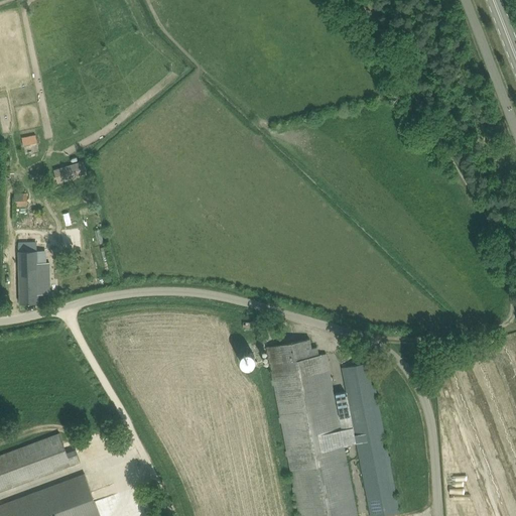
[(35,134),(22,137),(23,145),(37,142),(35,134)]
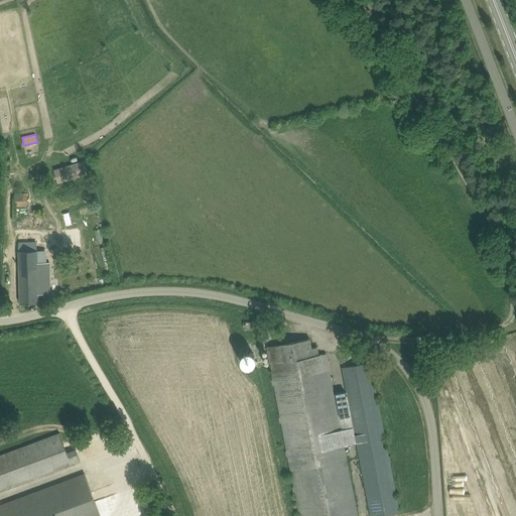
[(86,162),(58,169),(61,181),(89,173),(86,162)]
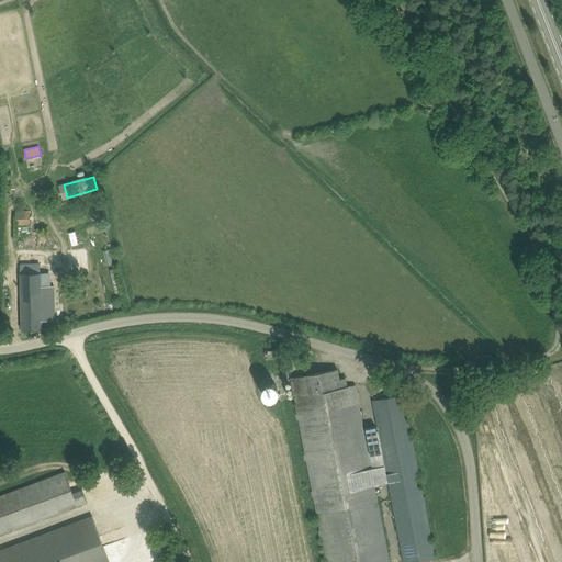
[(30,210),(15,210),(17,223),(30,223),(30,210)]
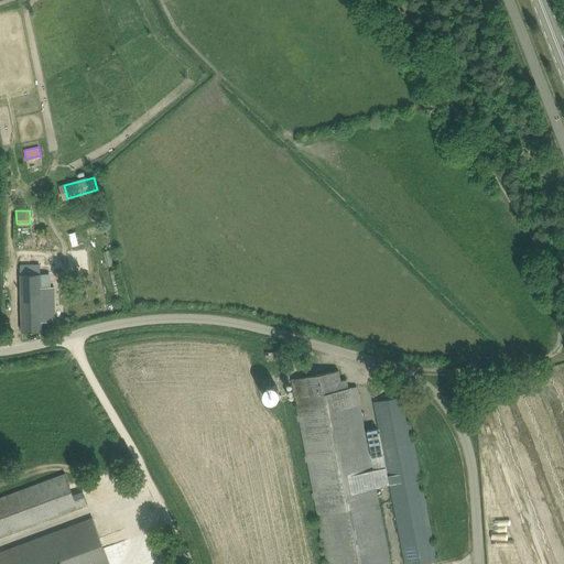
[(68,232),(72,246),(78,243),(75,231),(68,232)]
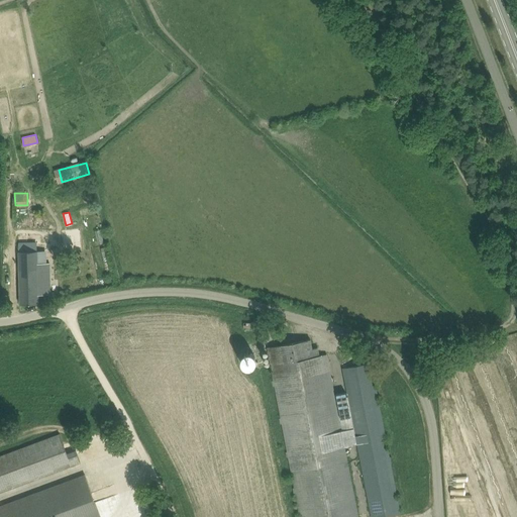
[(50,294),(49,263),(38,264),(38,251),(19,251),(20,304),(38,303),(38,295),(50,294)]
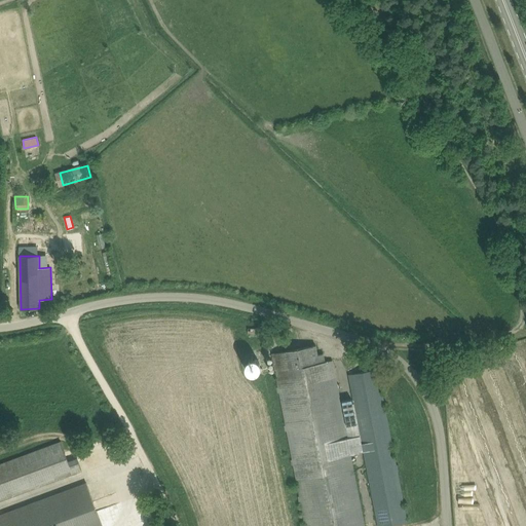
[(364,525),(349,452),(363,450),(377,525),(386,525),(407,522),(397,470),(398,470),(398,465),(396,465),(377,369),(349,374),(360,428),(358,428),(352,404),(343,406),(347,430),(345,431),(332,361),(325,362),(324,353),(317,354),(315,345),(272,353),(278,386),(277,387),(277,392),(278,392),(286,424),(284,425),(285,430),(287,430),(292,459),(291,459),(292,464),(293,464),(299,495),(298,496),(298,501),(300,501),(305,525),(303,525),(364,525)]
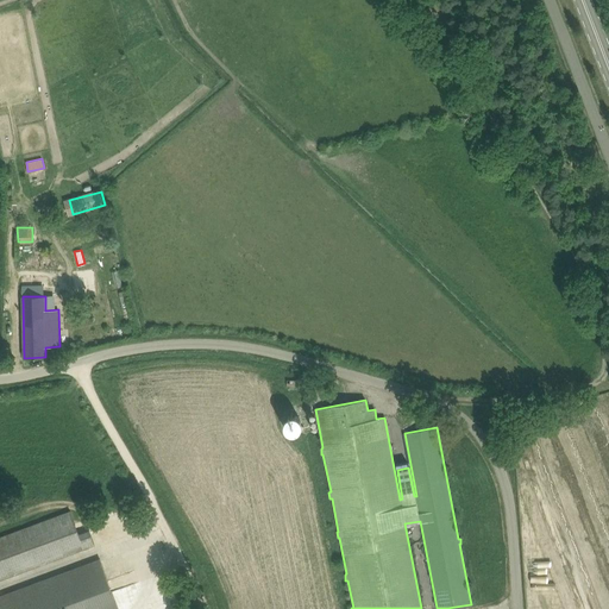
[(294,414),(292,414),(289,414),(287,415),(284,418),(283,419),(283,421),(283,425),(284,428),(286,429),(289,432),(293,432),(295,432),(299,429),(301,427),(301,425),(301,421),(300,418),(299,416),(296,415),(294,414)]
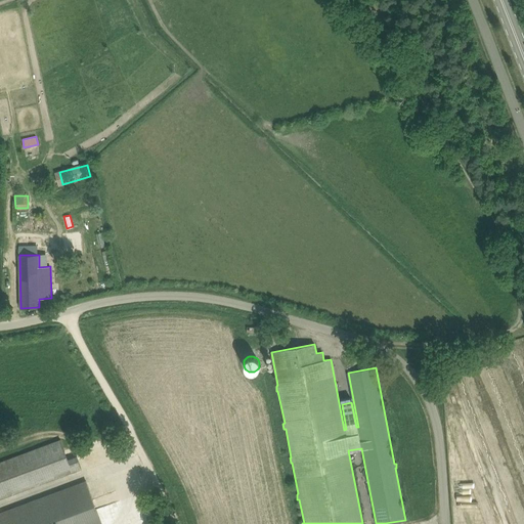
[(0,462),(0,496),(81,468),(76,453),(67,456),(60,440),(0,462)]
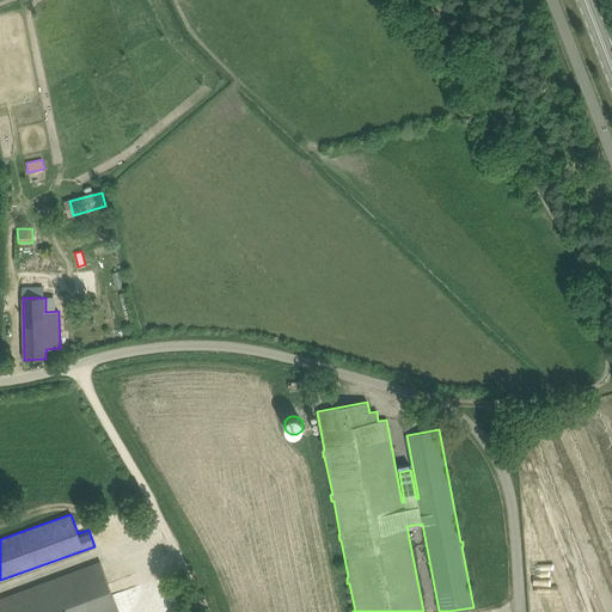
[(0,597),(0,611),(117,611),(98,561),(0,597)]
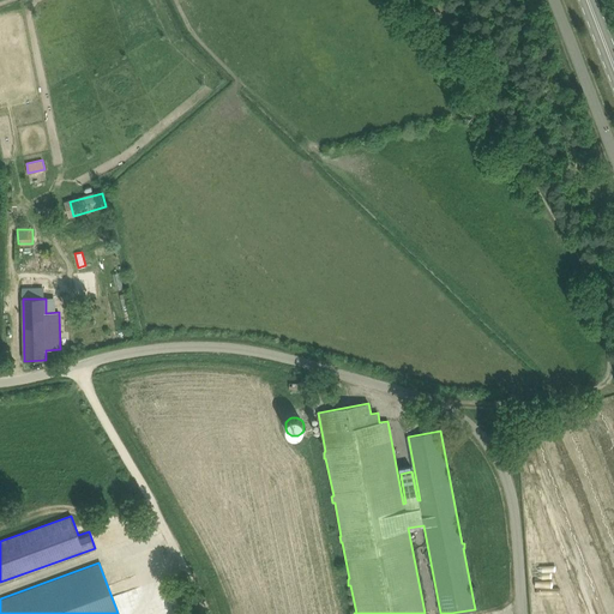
All buildings are outlined.
